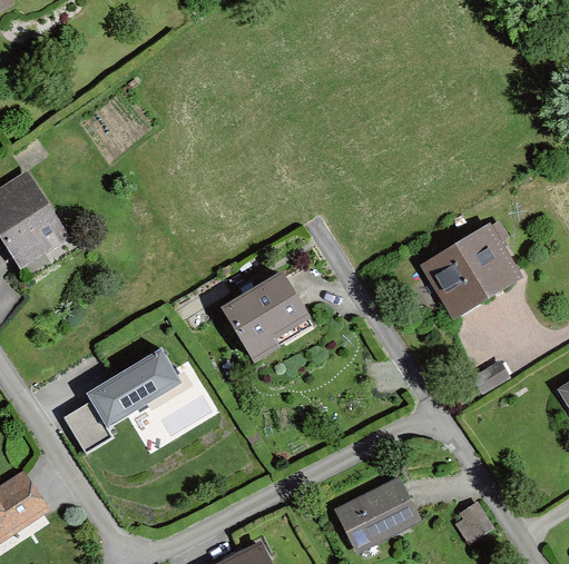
[(0,184),(0,239),(17,267),(68,236),(26,168),(0,184)]
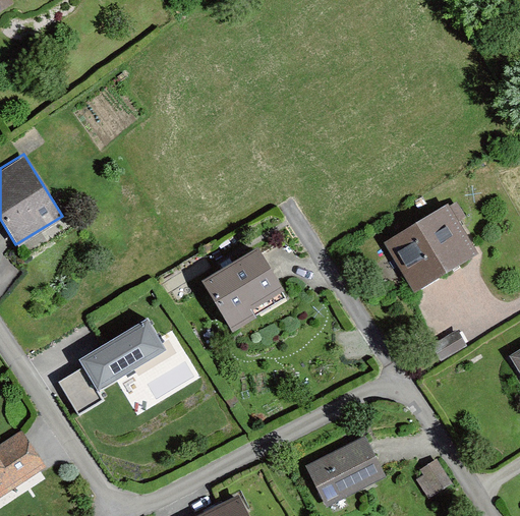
[(411,289),(476,251),(448,204),(383,241),(411,289)]
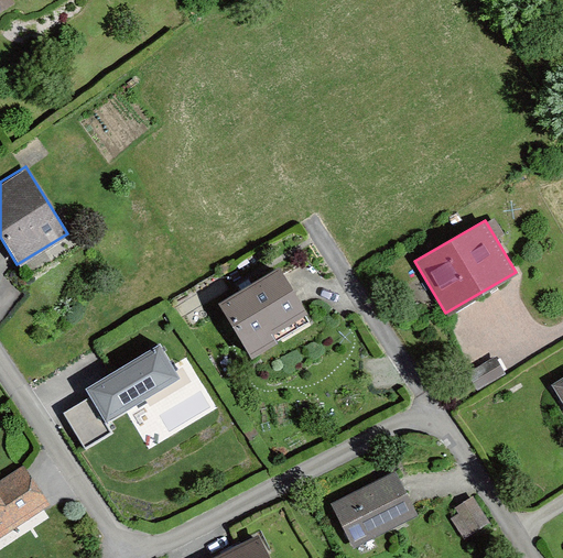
[(214,305),(249,361),(275,346),(271,338),(309,315),(278,265),(214,305)]
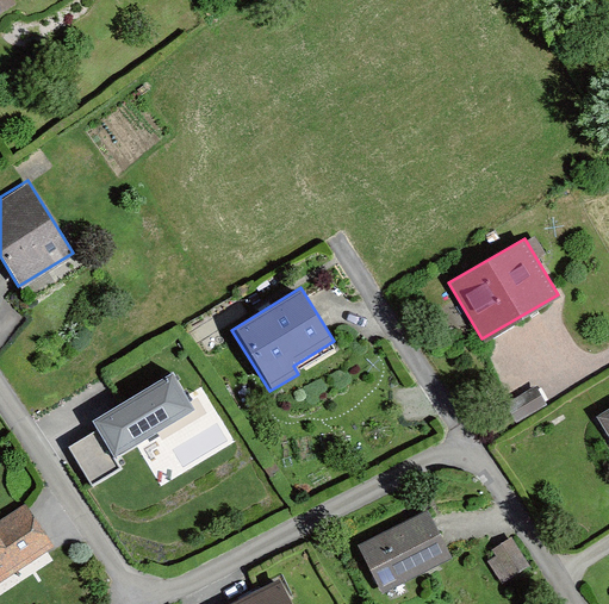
[(196,409),(173,372),(92,421),(115,458),(196,409)]
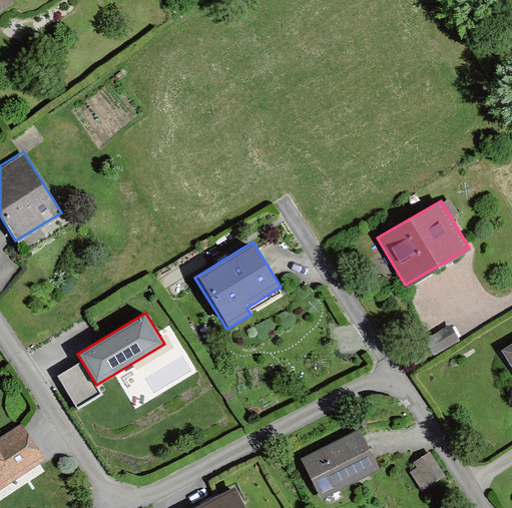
[(511,342),(502,348),(511,363),(511,342)]
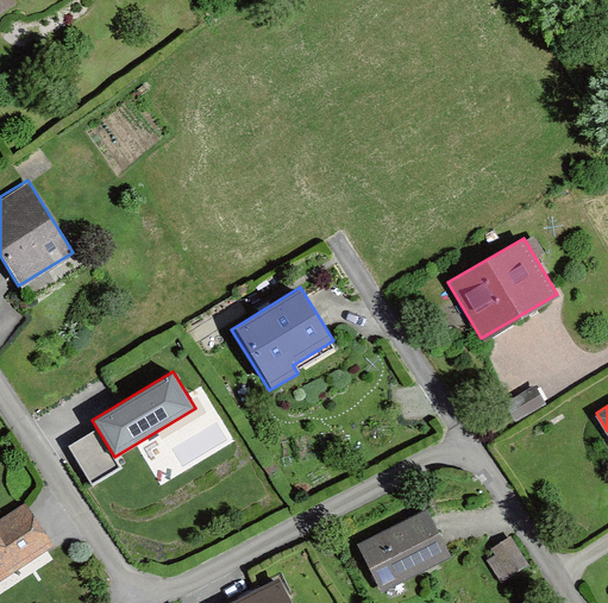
[(12,571),(51,547),(25,503),(0,517),(0,571),(10,566),(12,571)]
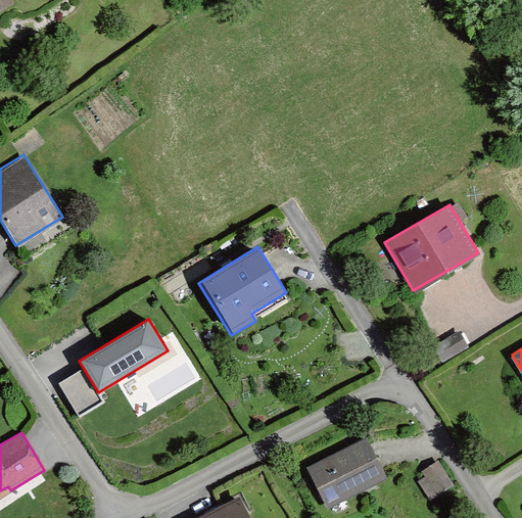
[(325,509),(384,478),(364,438),(303,469),(325,509)]
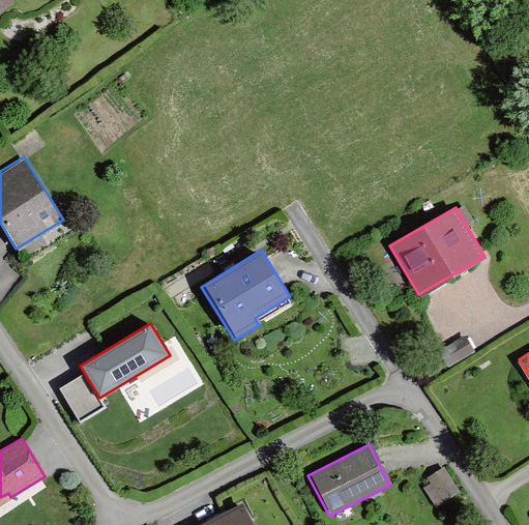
[(254,524),(242,501),(194,524),(254,524)]
